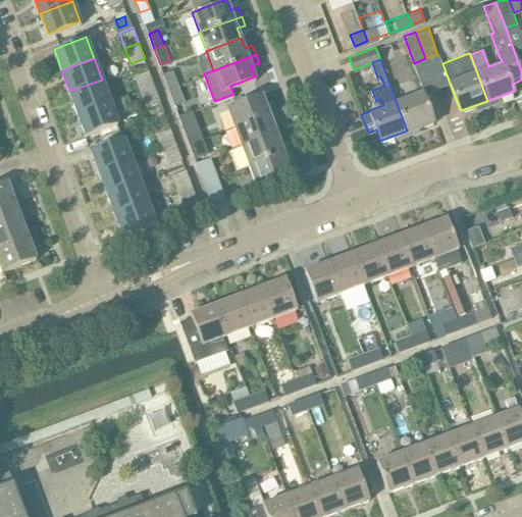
[(140,89),(154,84),(148,68),(135,73),(140,89)]
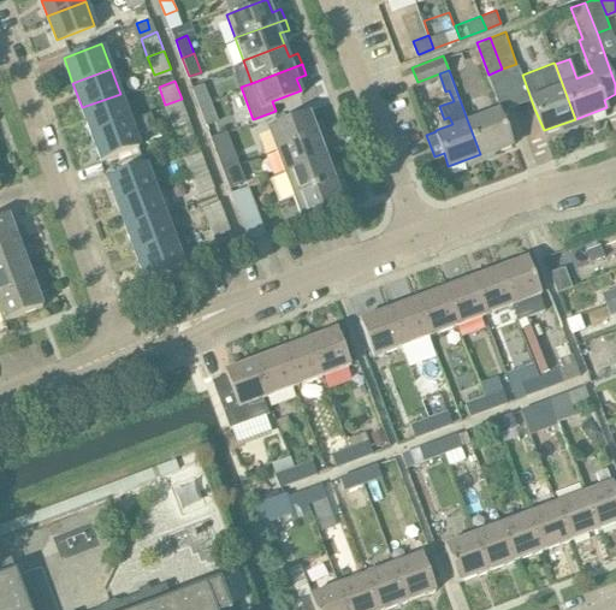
[(191,86),(199,102),(211,99),(203,81),(191,86)]
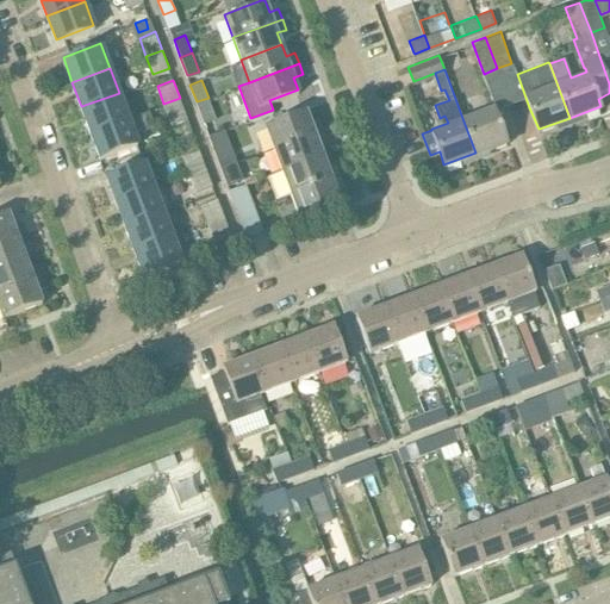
[(119,93),(81,106),(89,131),(128,117),(119,93)]
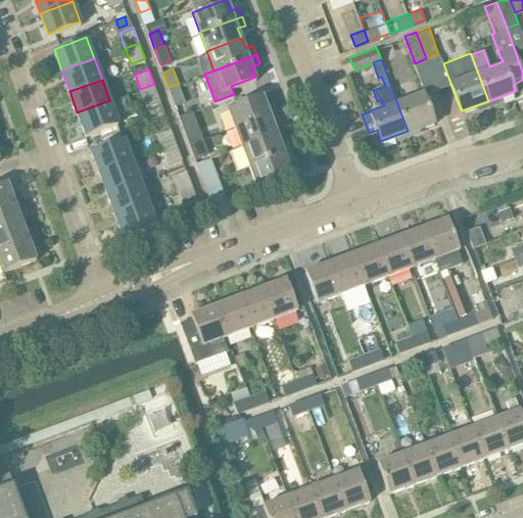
[(160,99),(154,84),(140,89),(146,105),(160,99)]
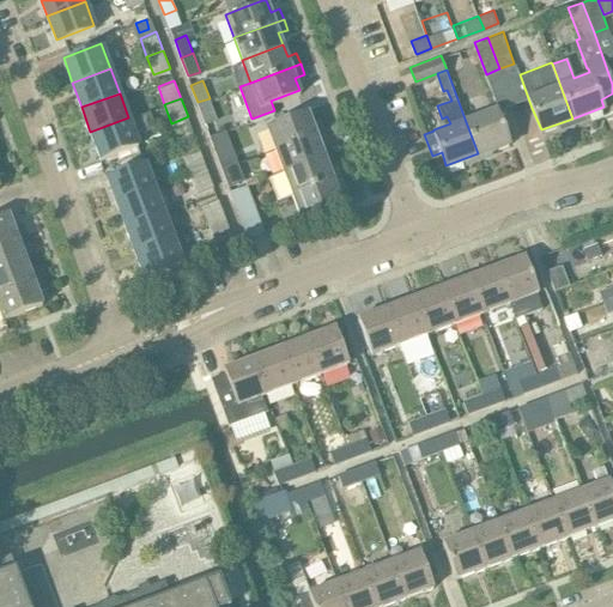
[(217,117),(210,98),(198,102),(205,122),(217,117)]
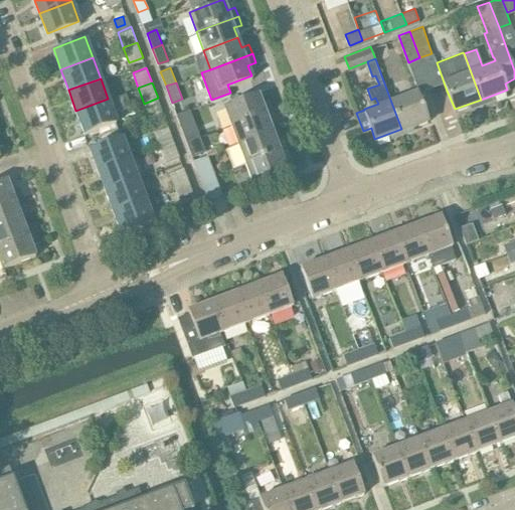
[(427,119),(420,100),(416,90),(390,100),(401,129),(427,119)]
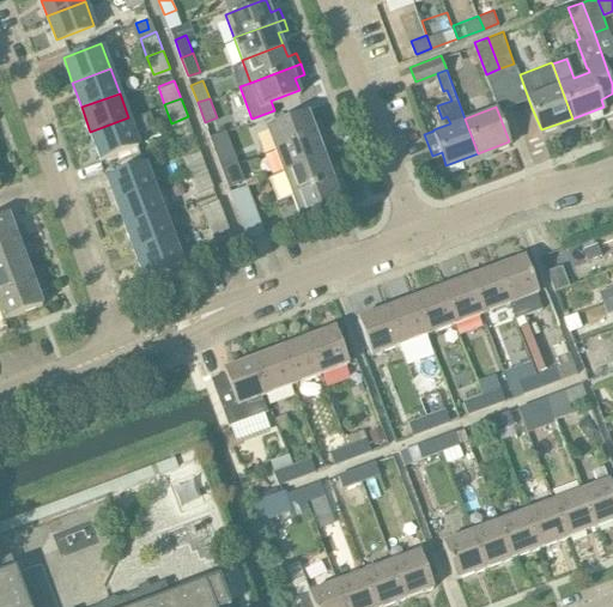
[(266,123),(274,146),(325,128),(320,117),(311,121),(307,108),(266,123)]
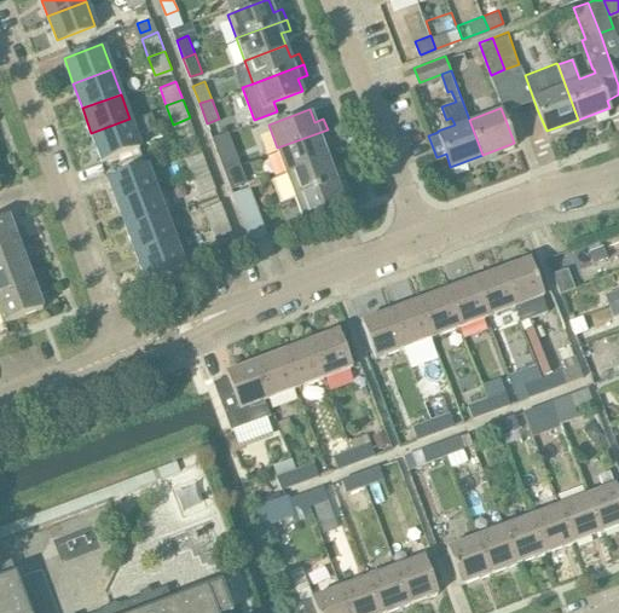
[(134,131),(142,127),(143,131),(155,127),(149,113),(129,119),(91,133),(100,158),(139,144),(134,131)]
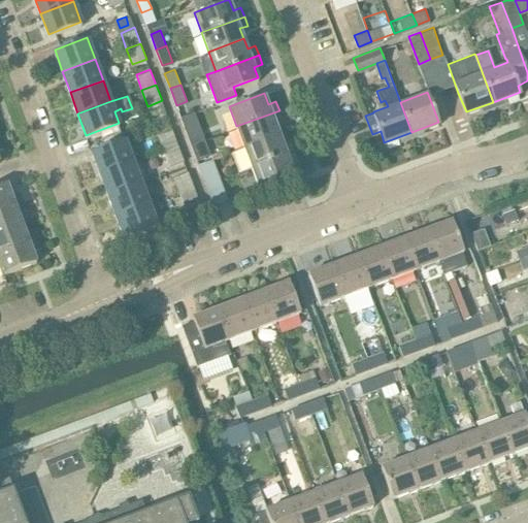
[(243,145),(278,133),(274,123),(283,120),(279,110),(236,126),(243,145)]
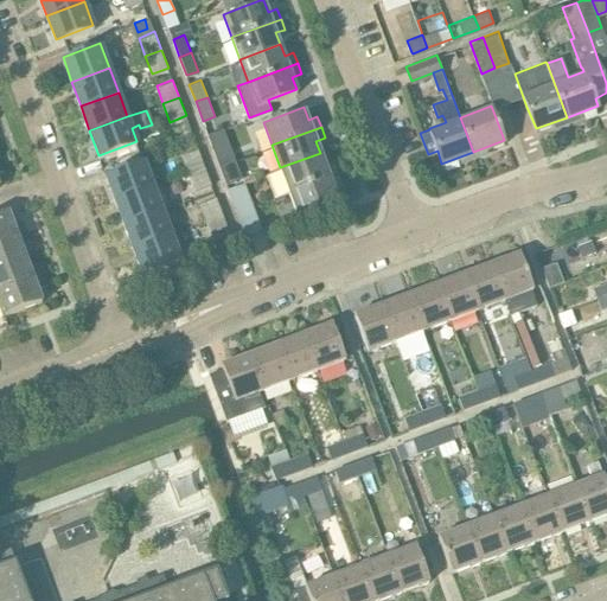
[(218,164),(230,160),(219,128),(208,133),(218,164)]
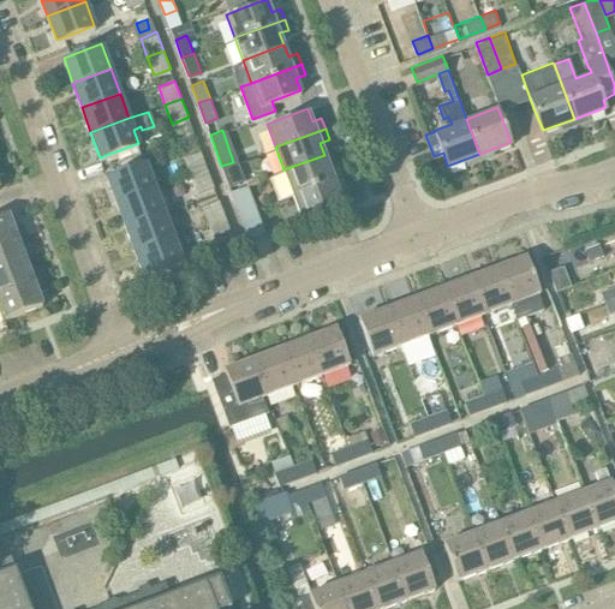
[(184,155),(190,172),(207,166),(201,149),(184,155)]
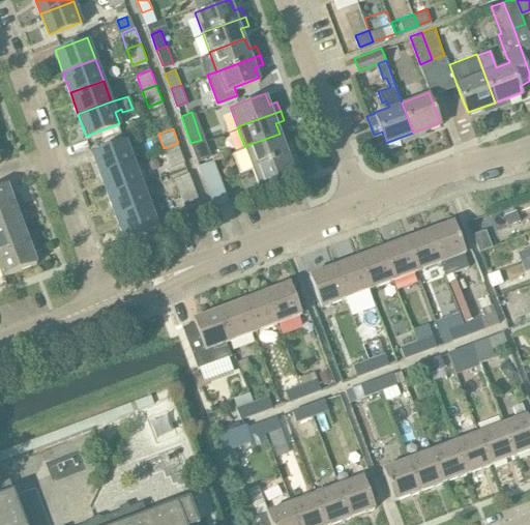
[(280,134),(244,146),(252,166),(295,149),(291,141),(284,144),(280,134)]
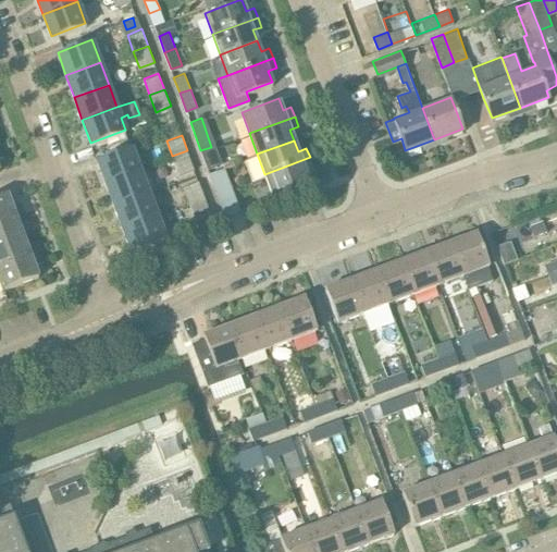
[(106,181),(139,169),(132,146),(97,159),(106,181)]
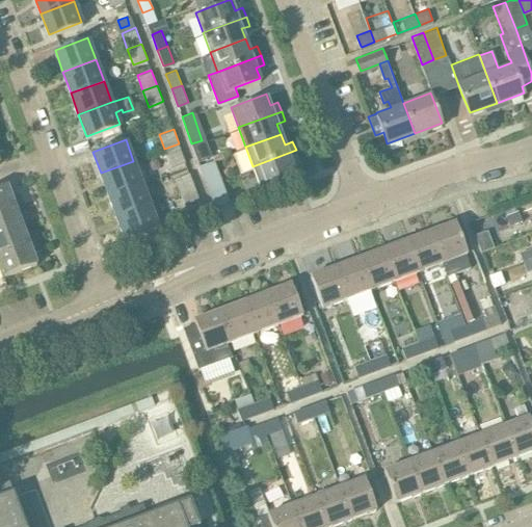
[(208,156),(202,140),(191,143),(197,160),(208,156)]
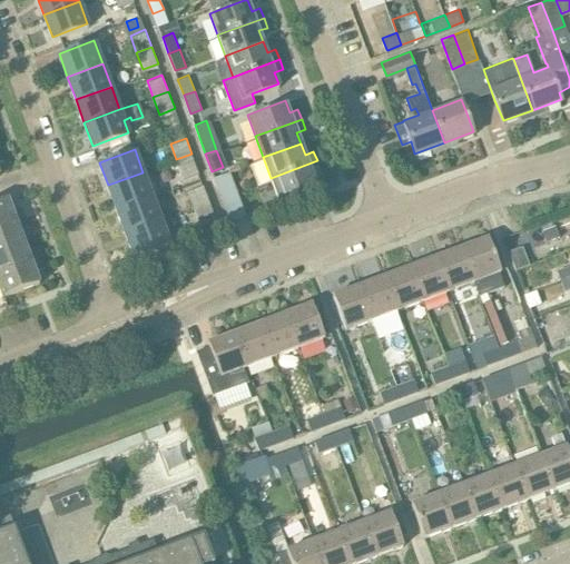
[(198,171),(192,154),(176,159),(184,177),(198,171)]
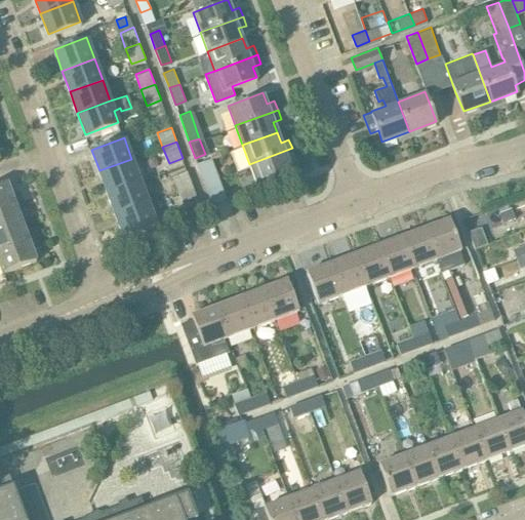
[(292,148),(249,164),(257,184),(291,171),(287,160),(295,157),(292,148)]
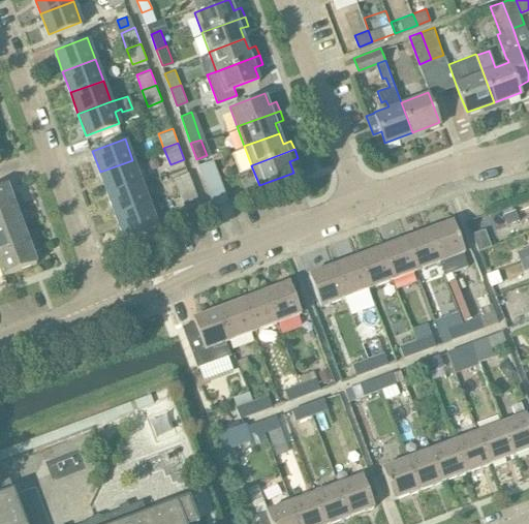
[(219,177),(212,157),(198,162),(206,182),(219,177)]
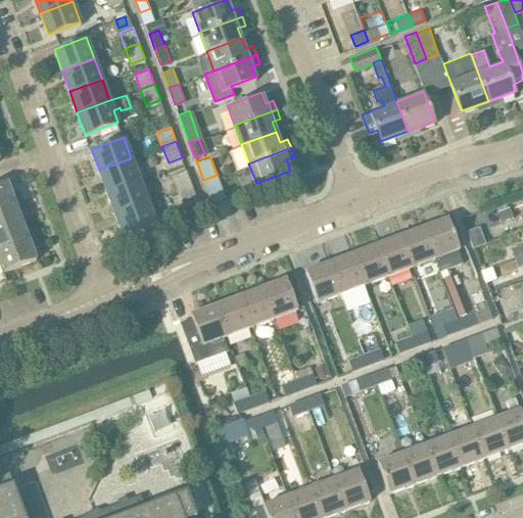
[(106,191),(139,179),(131,158),(99,170),(106,191)]
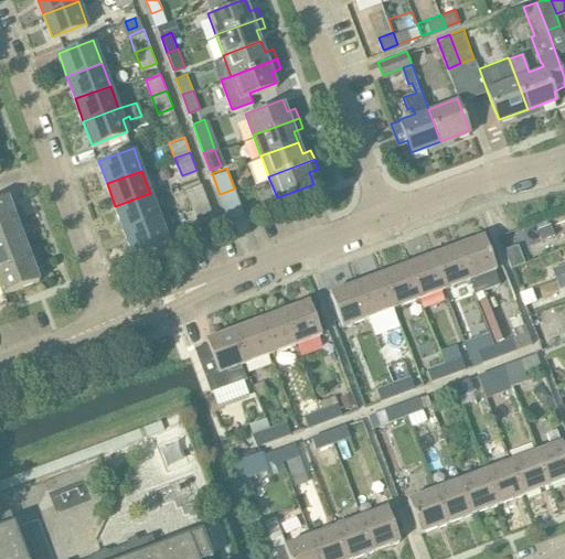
[(206,197),(200,181),(185,186),(192,204),(206,197)]
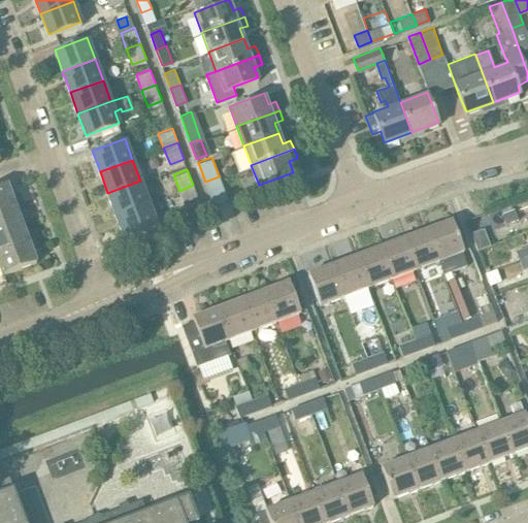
[(219,176),(205,182),(212,201),(227,196),(219,176)]
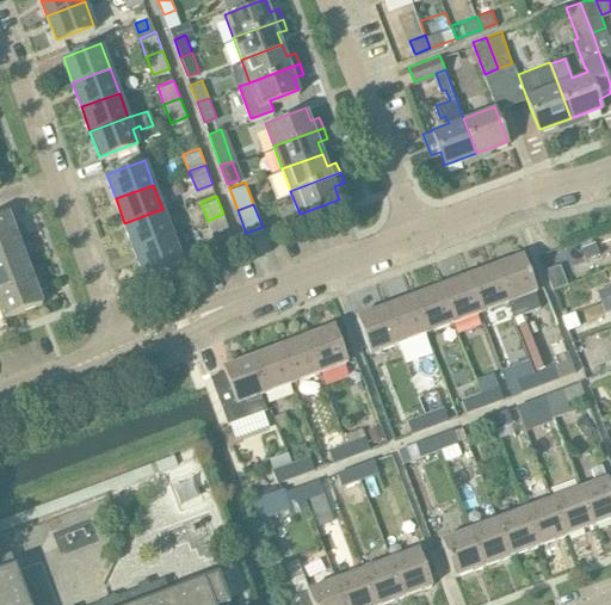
[(134,248),(172,234),(162,209),(124,223),(134,248)]
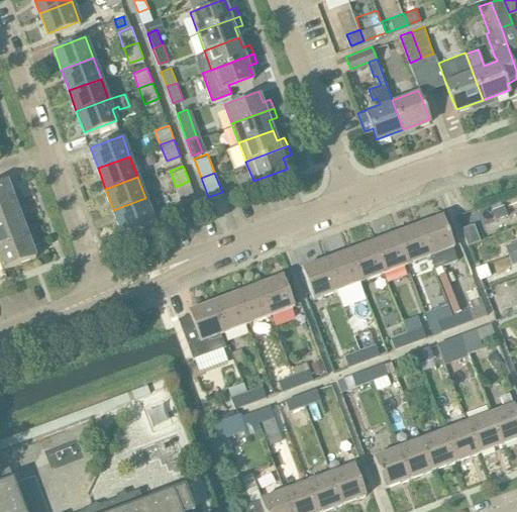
[(0,201),(21,194),(18,185),(10,188),(6,178),(0,179),(0,201)]
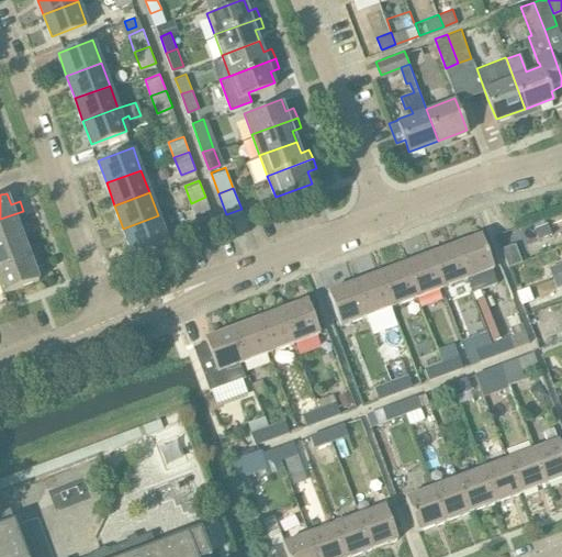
[(198,220),(212,214),(205,197),(191,203),(198,220)]
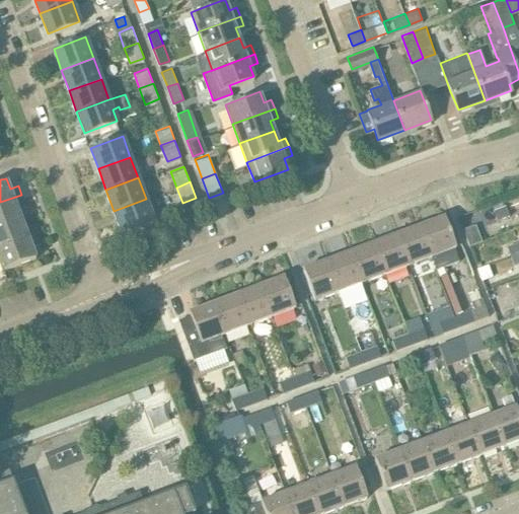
[(21,195),(0,202),(0,224),(20,217),(17,207),(24,204),(21,195)]
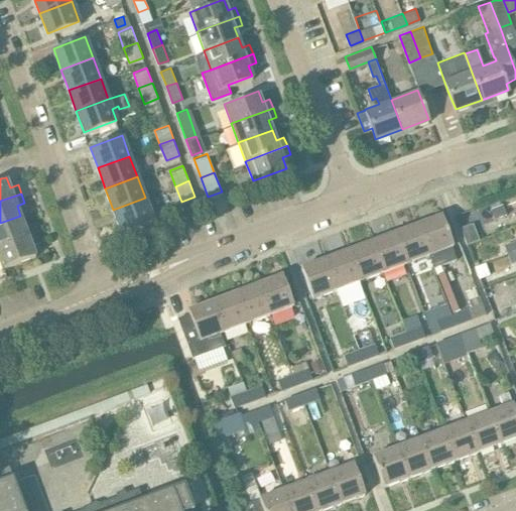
[(501,197),(489,202),(495,218),(506,213),(501,197)]
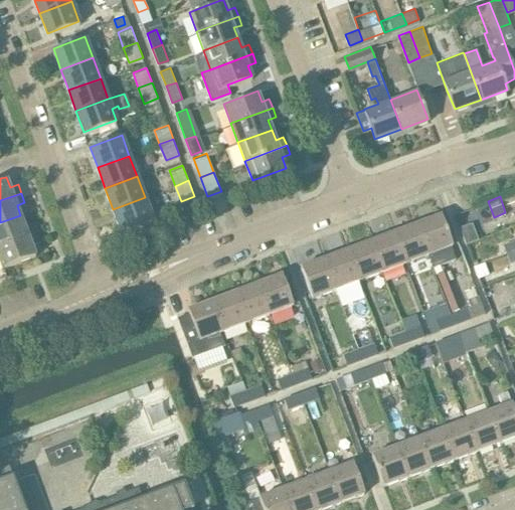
[(145,197),(113,209),(121,229),(152,217),(145,197)]
